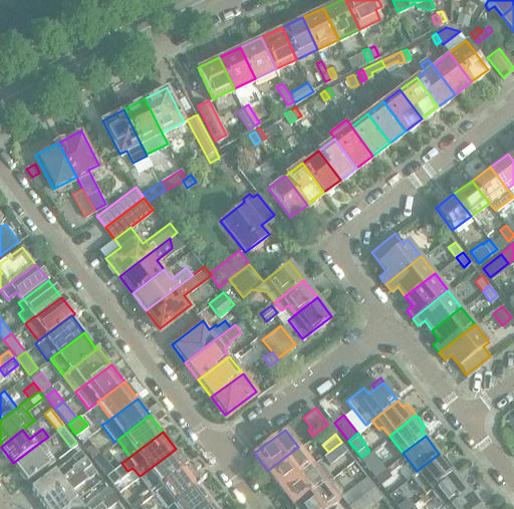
[(42,441),(13,463),(26,480),(55,458),(42,441)]
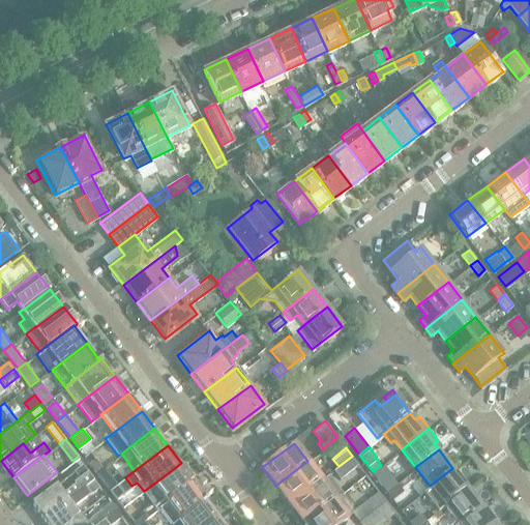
[(341,476),(357,463),(352,456),(339,466),(334,469),(341,476)]
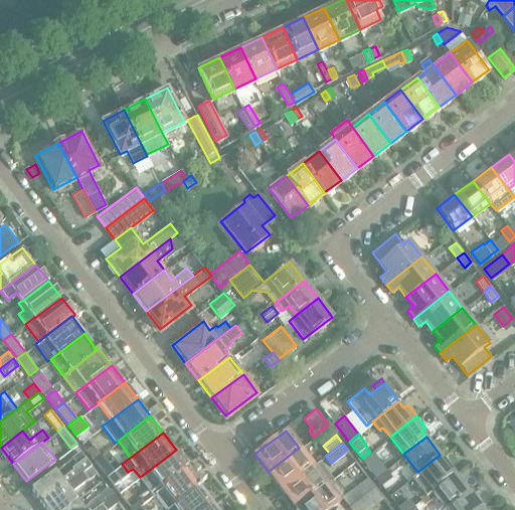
[(93,444),(87,449),(94,459),(100,454),(93,444)]
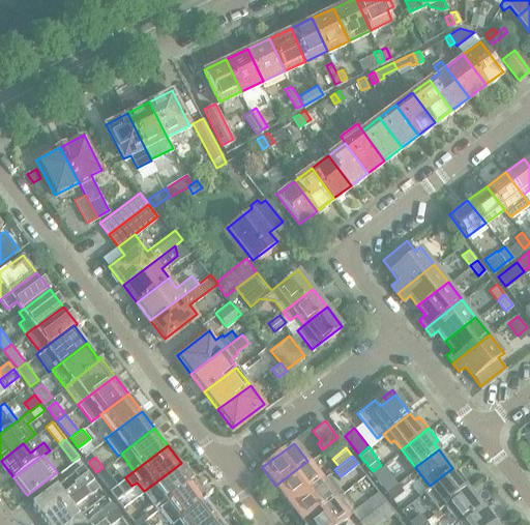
[(289,503),(321,478),(307,461),(275,486),(289,503)]
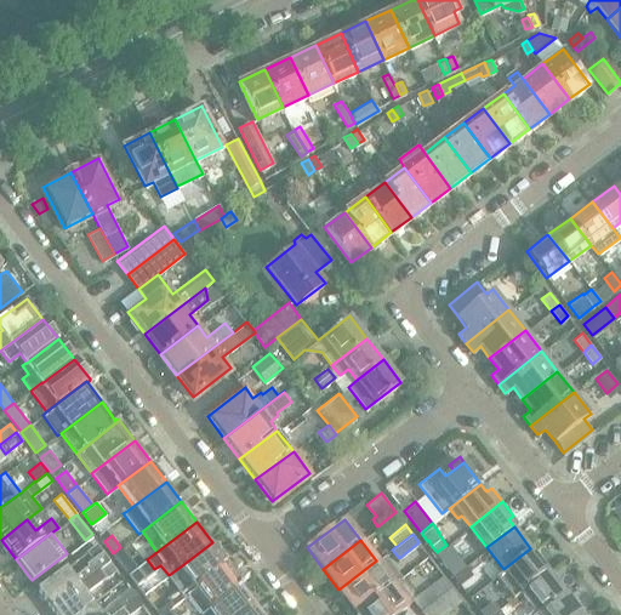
[(96,541),(85,550),(92,558),(103,551),(96,541)]
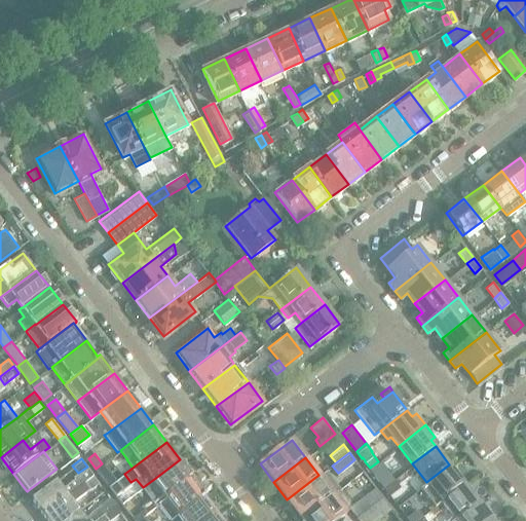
[(157,504),(193,477),(180,459),(154,479),(143,487),(149,496),(141,504),(144,506),(147,511),(157,504)]
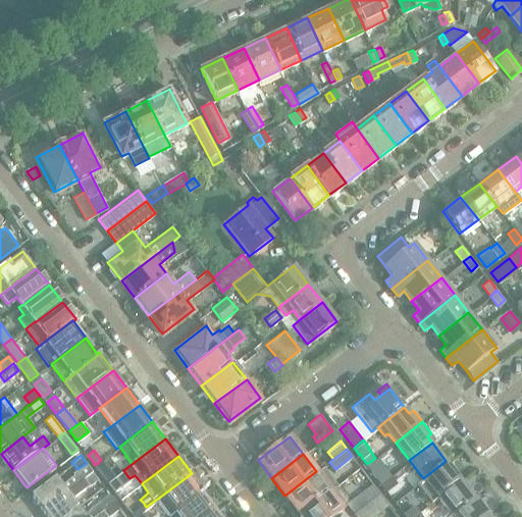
[(381,482),(392,474),(378,456),(375,458),(367,464),(381,482)]
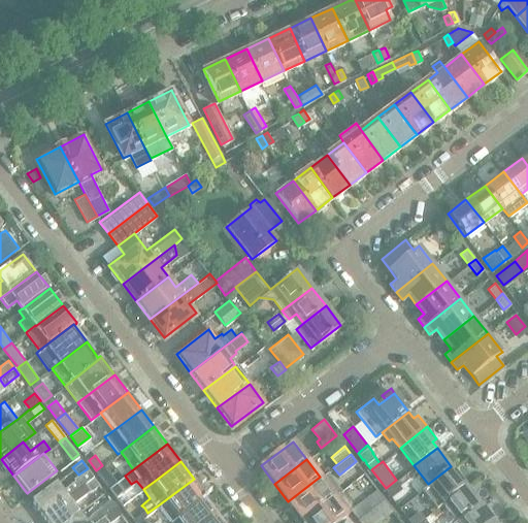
[(428,484),(422,489),(436,507),(442,502),(465,484),(451,466),(428,484)]
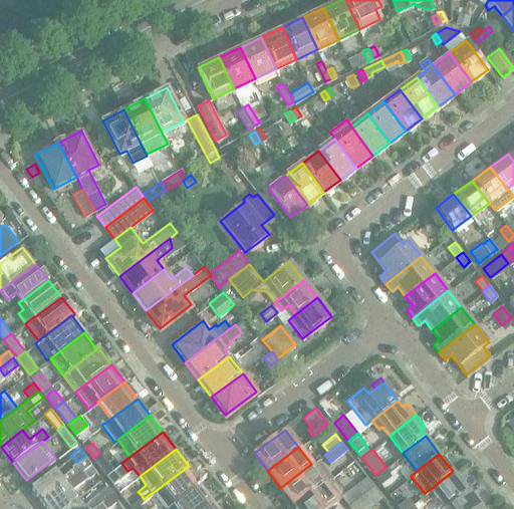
[(42,501),(91,463),(85,456),(76,462),(72,466),(73,467),(61,476),(54,468),(31,486),(42,501)]
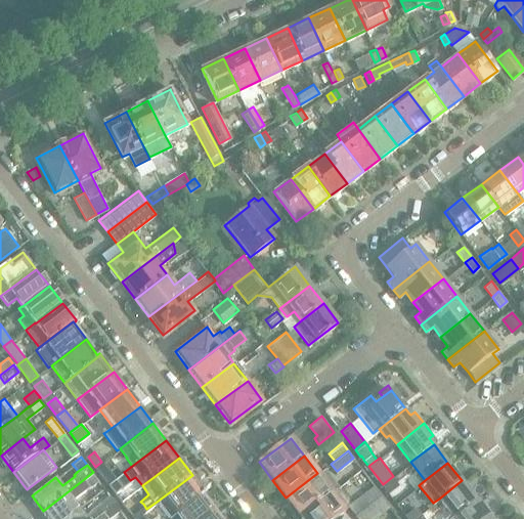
[(323,481),(330,476),(323,469),(317,473),(286,498),(299,515),(331,490),(323,481)]
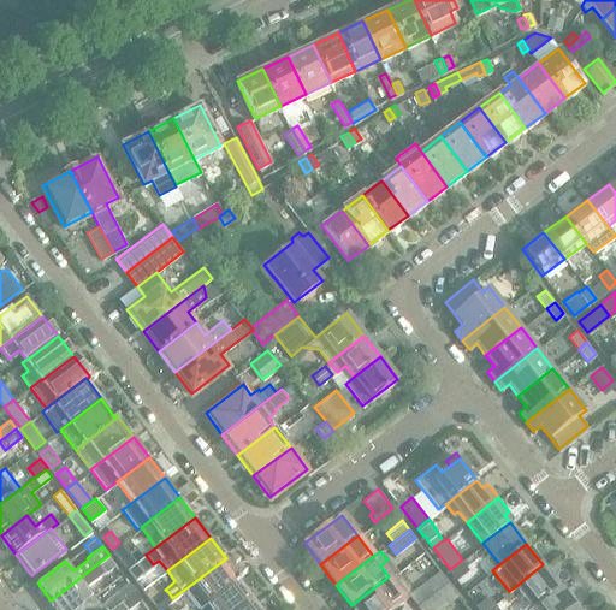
[(93,581),(116,563),(110,555),(51,600),(58,609),(72,609),(92,596),(84,586),(92,580),(93,581)]
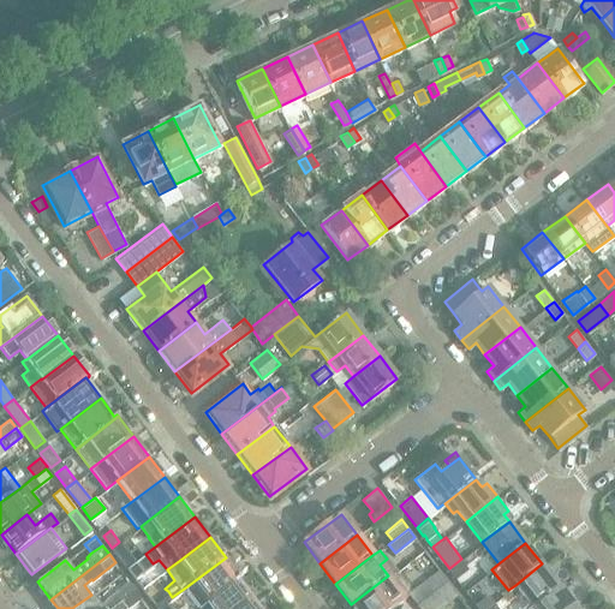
[(131,554),(121,561),(127,568),(137,561),(131,554)]
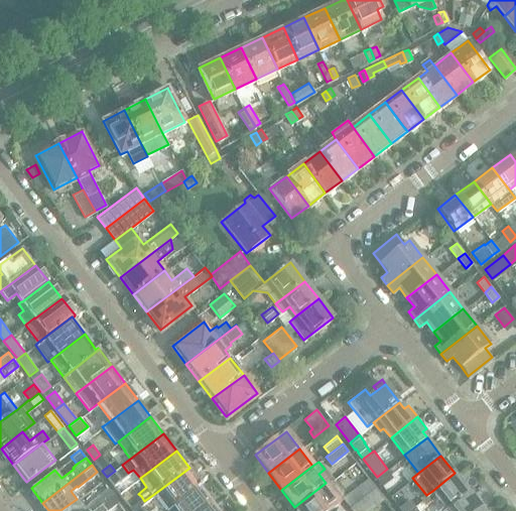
[(115,471),(107,477),(109,480),(113,485),(128,473),(122,465),(117,469),(115,471)]
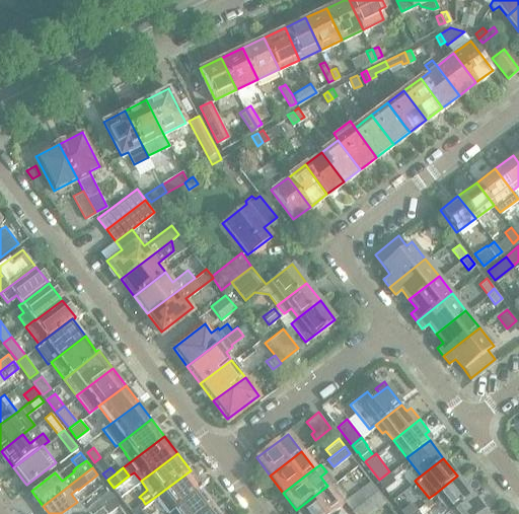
[(191,470),(155,497),(167,512),(200,488),(201,489),(203,487),(191,470)]
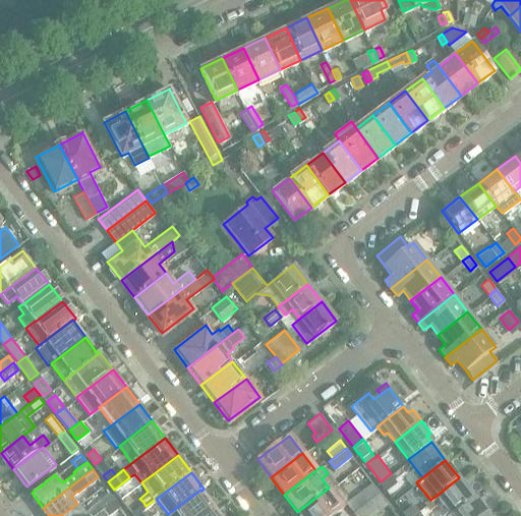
[(381,481),(386,489),(397,480),(391,473),(381,481)]
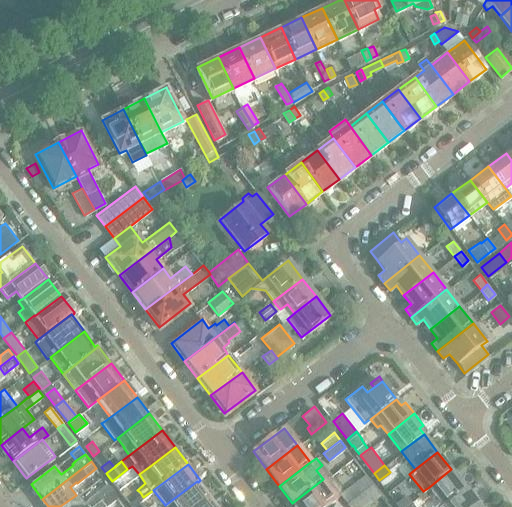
[(443,504),(465,487),(451,469),(429,487),(443,504)]
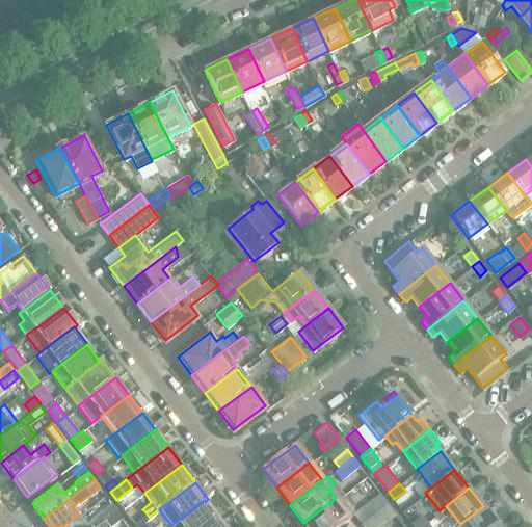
[(354,510),(352,511),(361,522),(386,502),(378,493),(355,509),(354,510)]
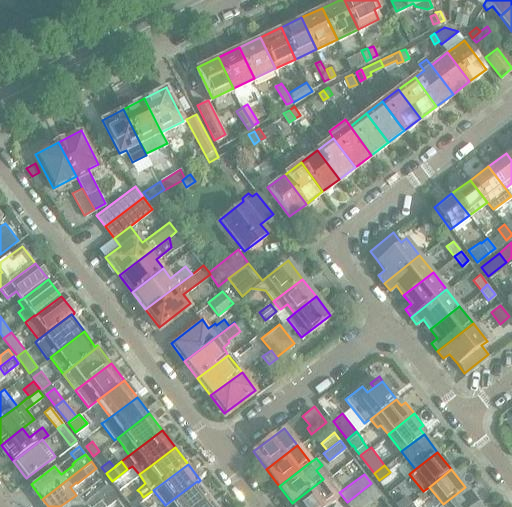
[(335,495),(339,492),(341,491),(342,485),(334,476),(328,476),(323,479),(292,503),(295,506),(323,506),(337,497),(335,495)]
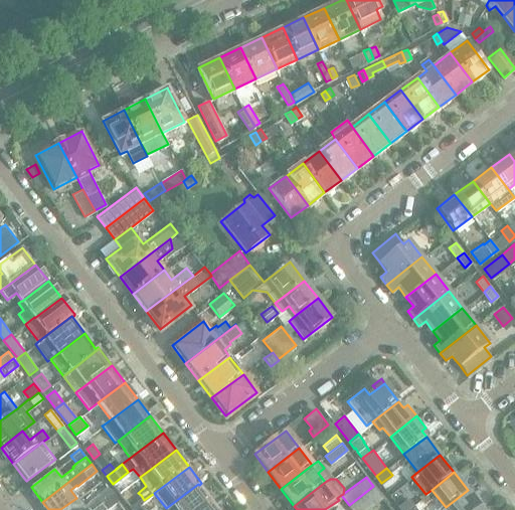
[(198,484),(166,508),(167,509),(199,509),(211,501),(199,485),(198,484)]
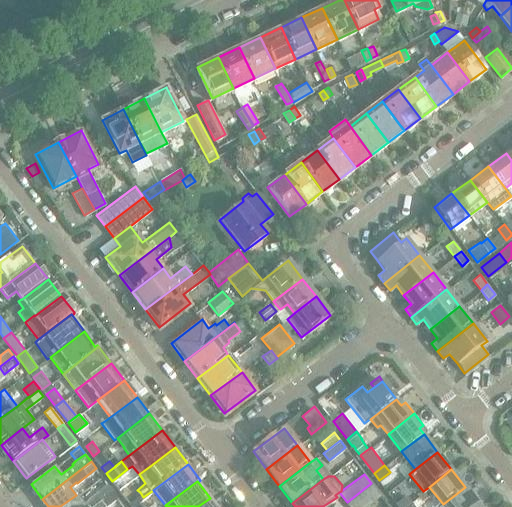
[(107,483),(97,491),(102,497),(112,490),(107,483)]
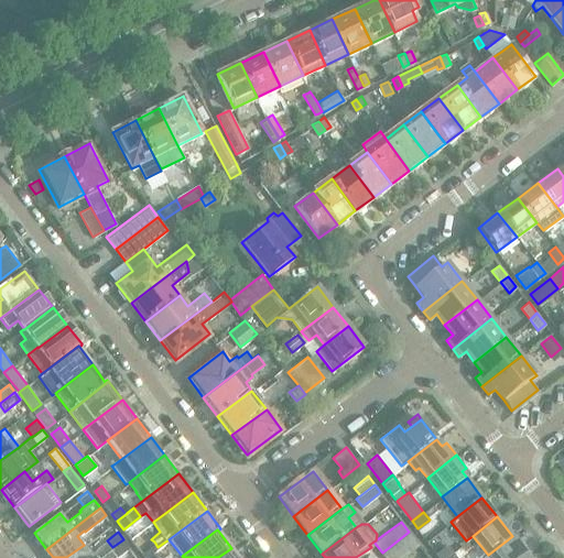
[(386,557),(398,557),(418,544),(409,532),(382,553),(386,557)]
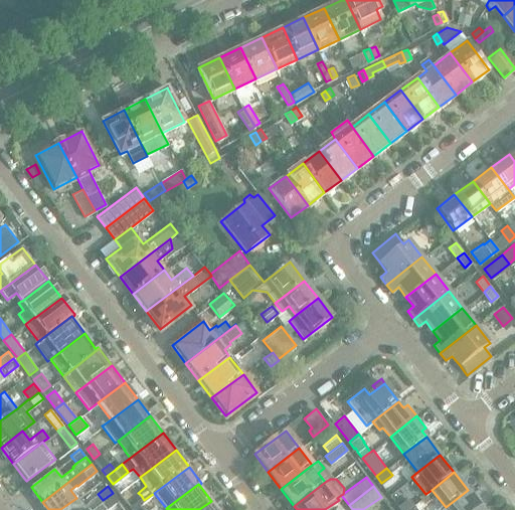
[(468,490),(446,507),(442,509),(478,509),(482,508),(468,490)]
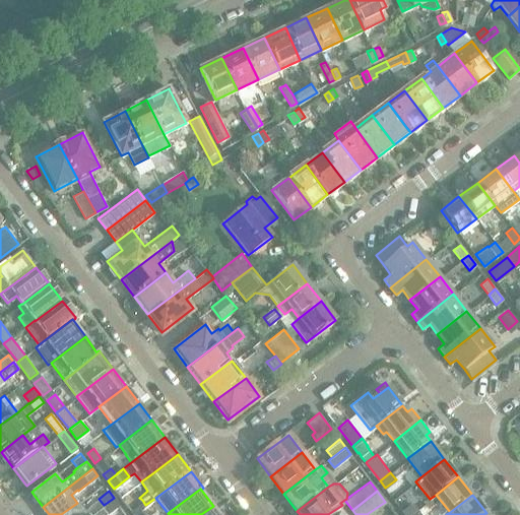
[(104,505),(90,514),(105,514),(120,505),(114,498),(104,505)]
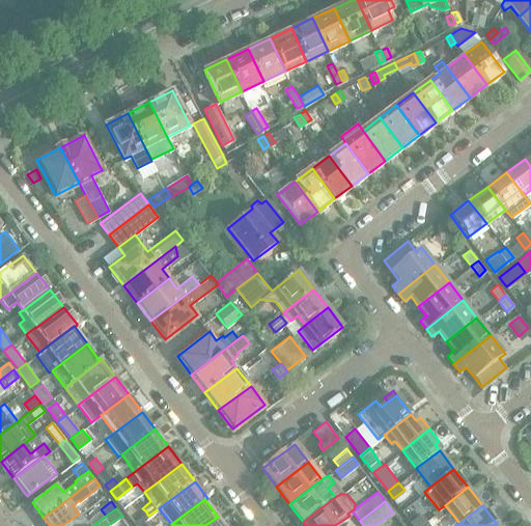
[(92,525),(106,516),(101,509),(91,517),(91,518),(85,522),(79,514),(62,525),(92,525)]
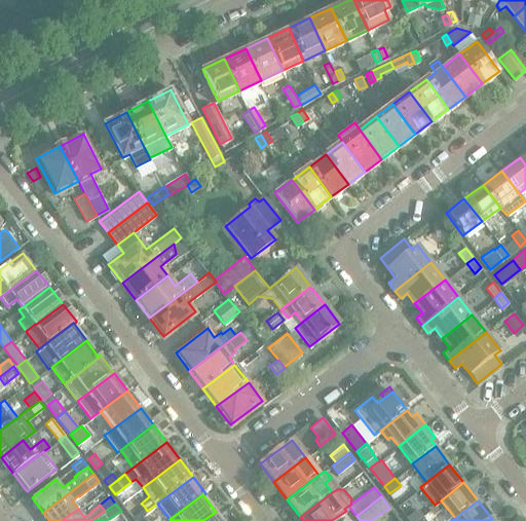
[(144,506),(130,516),(135,520),(142,515),(147,511),(144,506)]
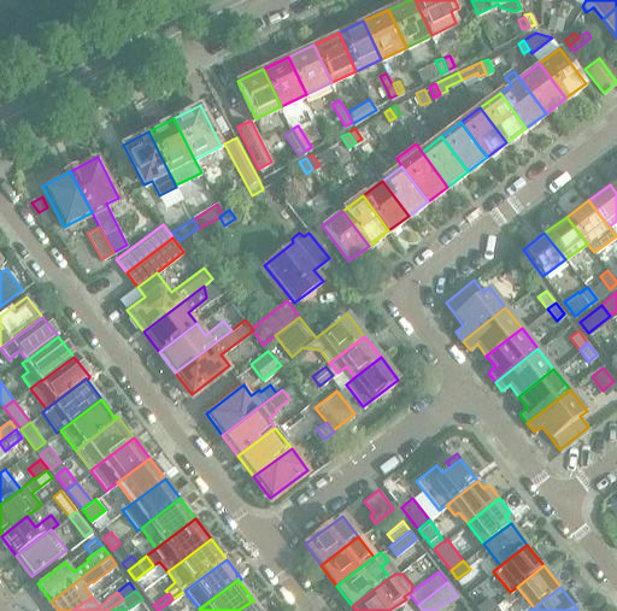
[(481,610),(486,610),(497,603),(489,593),(476,604),(481,610)]
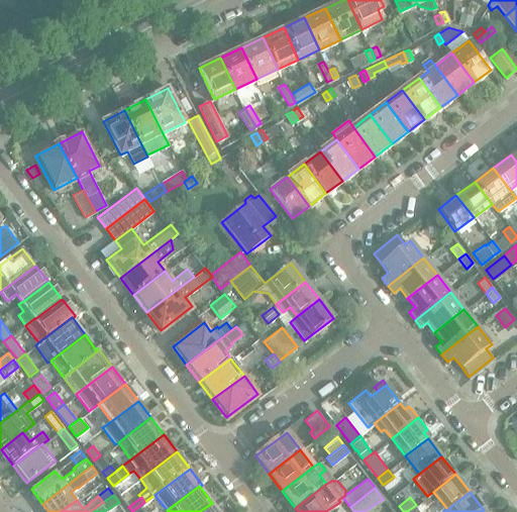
[(200,511),(219,511),(212,503),(200,511)]
